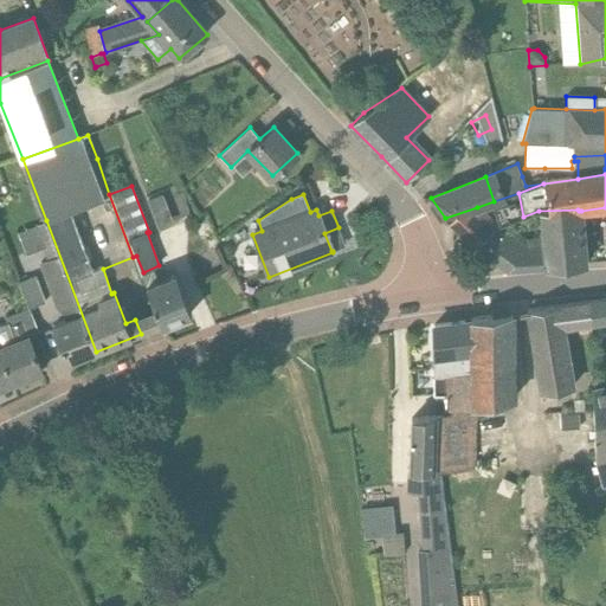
[(147,201),(153,216),(168,210),(162,195),(147,201)]
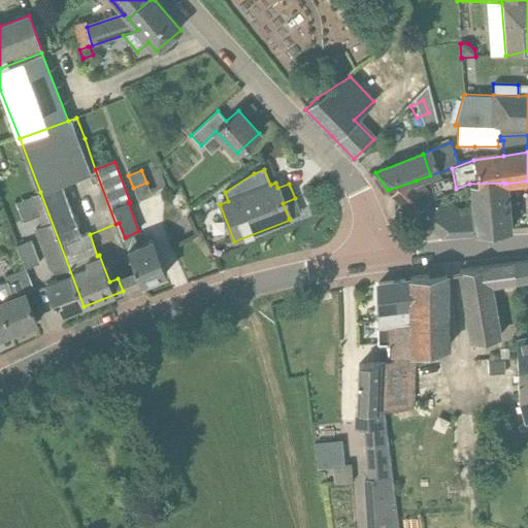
[(390,192),(407,208),(429,192),(416,180),(388,190),(390,192)]
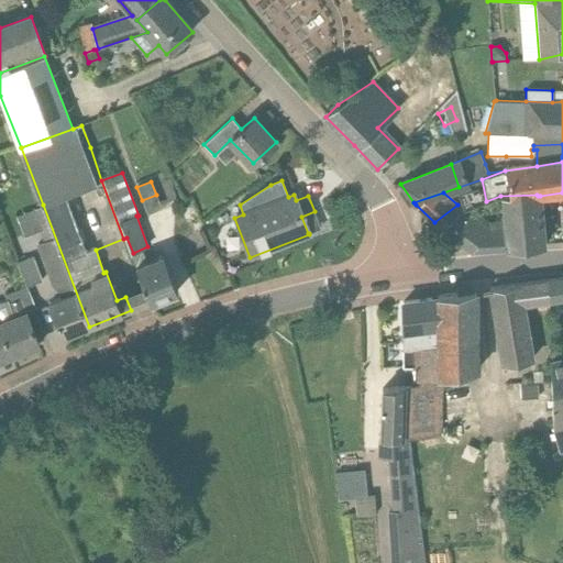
[(500,196),(503,223),(488,224),(464,210),(457,205),(434,222),(441,228),(462,244),(473,252),(543,246),(540,196),(538,196),(537,195),(500,196)]
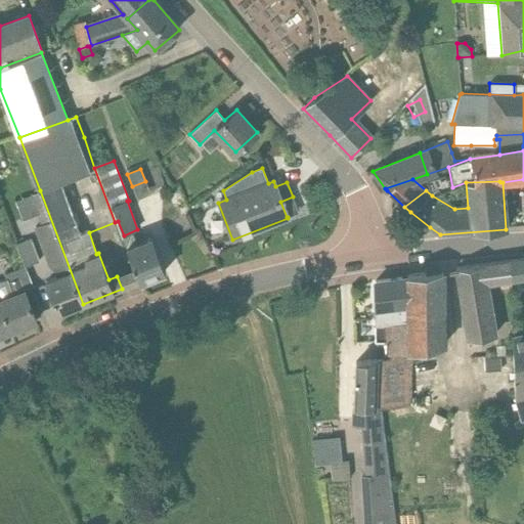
[(58,313),(83,304),(40,190),(31,194),(42,225),(35,227),(48,265),(54,263),(59,274),(46,280),(58,313)]
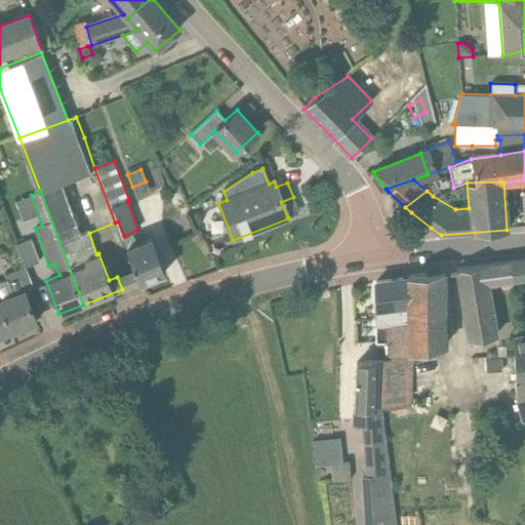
[(135,269),(130,271),(135,284),(165,272),(152,237),(127,246),(135,269)]
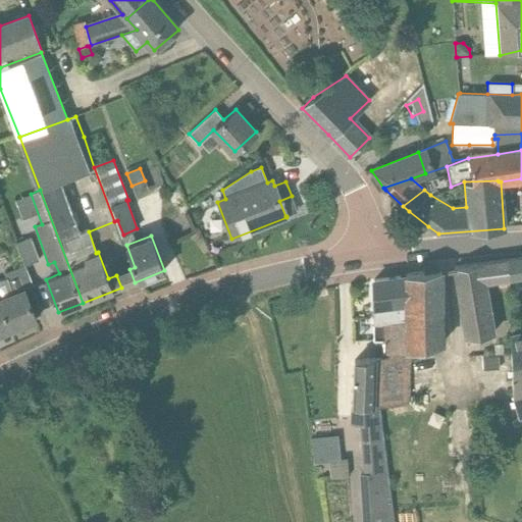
[(16,244),(24,265),(39,260),(31,238),(16,244)]
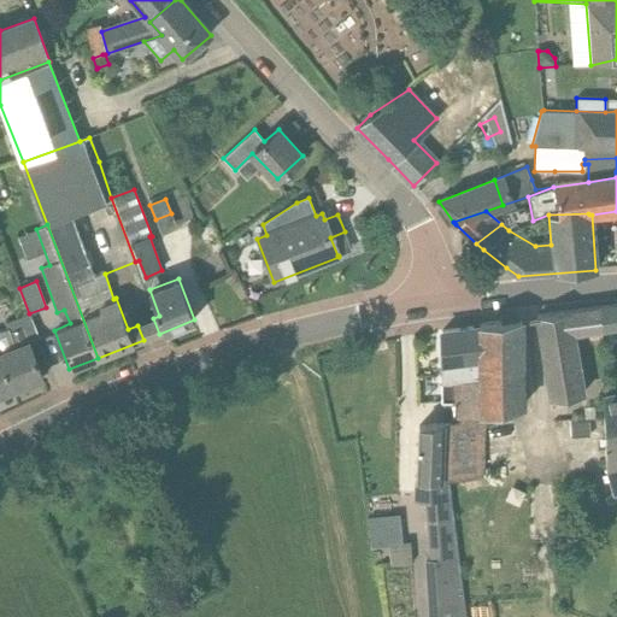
[(616,305),(598,309),(601,330),(616,327),(616,305)]
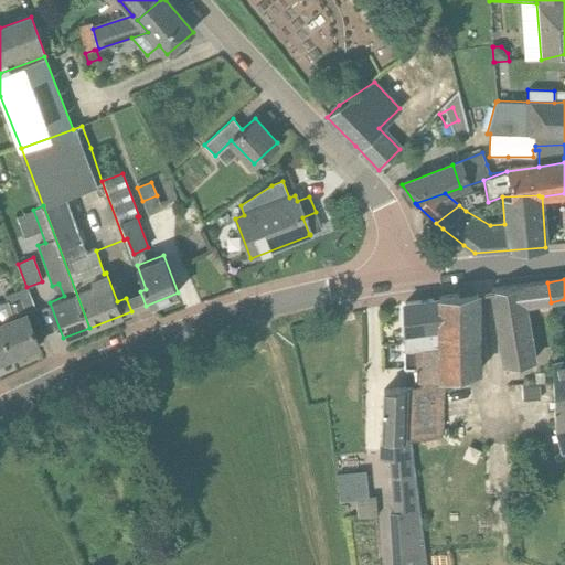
[(528,307),(551,302),(547,283),(492,290),(494,312),(503,368),(536,361),(528,307)]
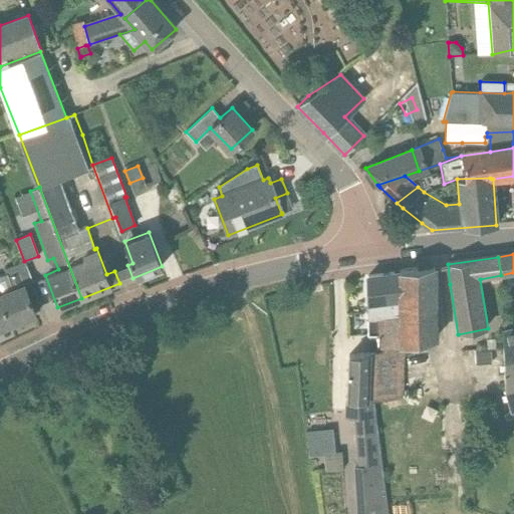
[(24,286),(33,283),(24,262),(5,269),(8,277),(0,279),(0,303),(8,325),(35,315),(24,286)]
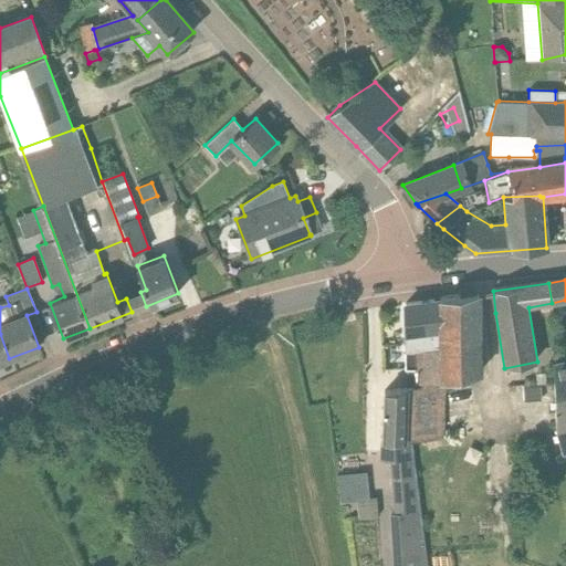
[(418,370),(419,386),(446,379),(482,374),(479,293),(474,293),(474,295),(461,296),(461,295),(442,299),(441,299),(440,300),(444,348),(439,349),(417,350),(418,370)]
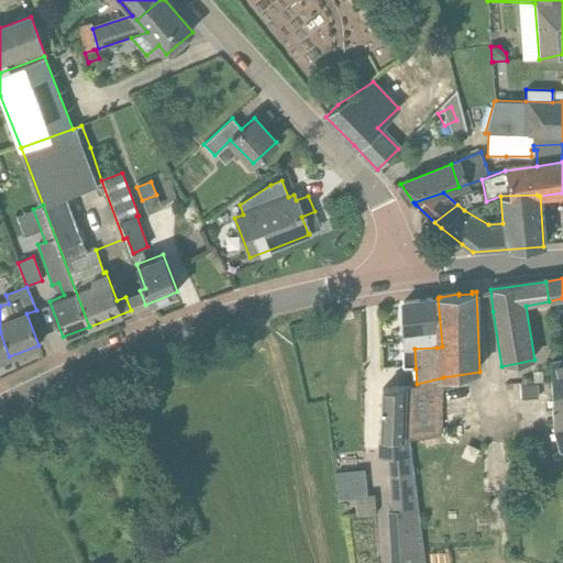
[(415,349),(437,348),(442,346),(438,298),(403,302),(404,331),(403,331),(403,370),(411,370),(416,368),(415,349)]
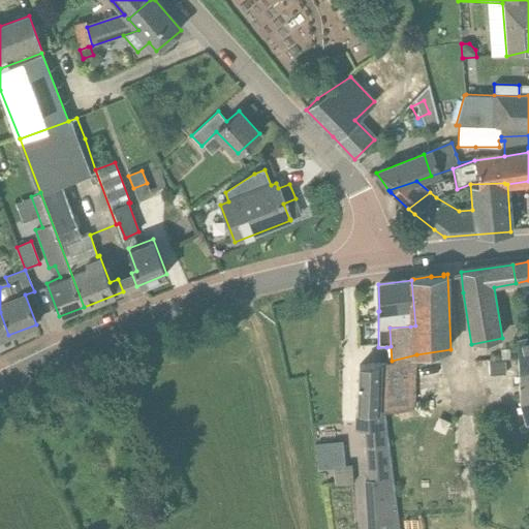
[(0,312),(0,338),(8,335),(0,312)]
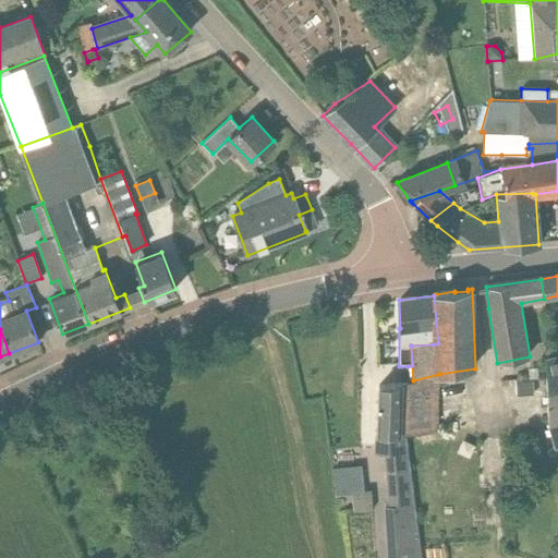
[(544,344),(545,356),(550,356),(554,355),(553,343),(544,344)]
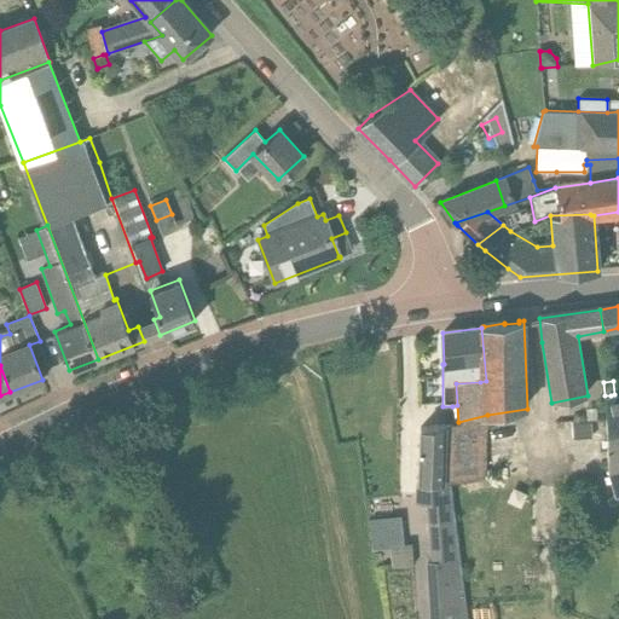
[(618,392),(614,394),(611,395),(606,397),(607,420),(618,418),(618,392)]
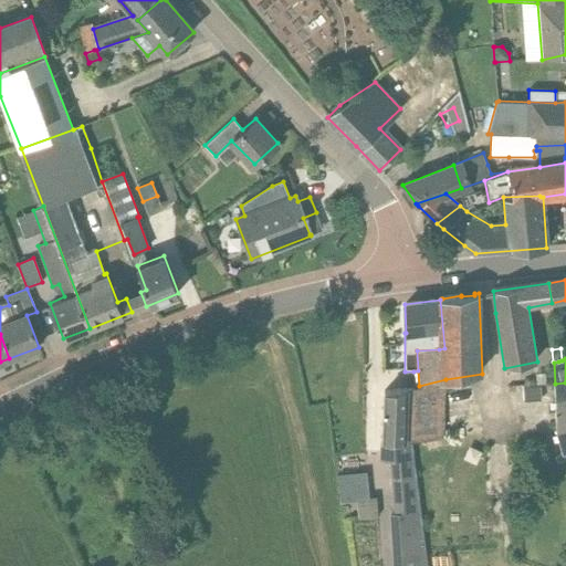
[(565,383),(555,384),(556,431),(563,454),(565,453),(565,383)]
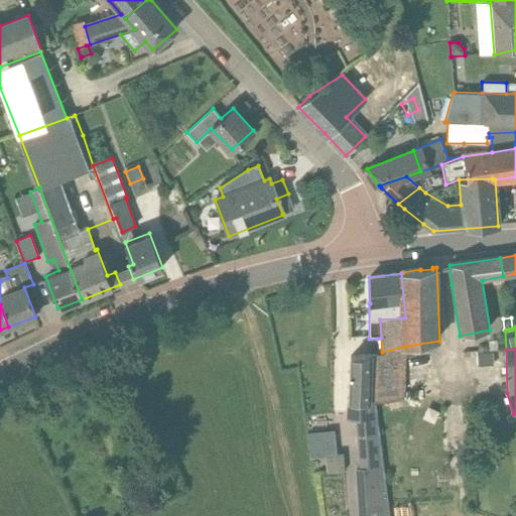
[(492,352),(475,353),(475,362),(492,362),(492,352)]
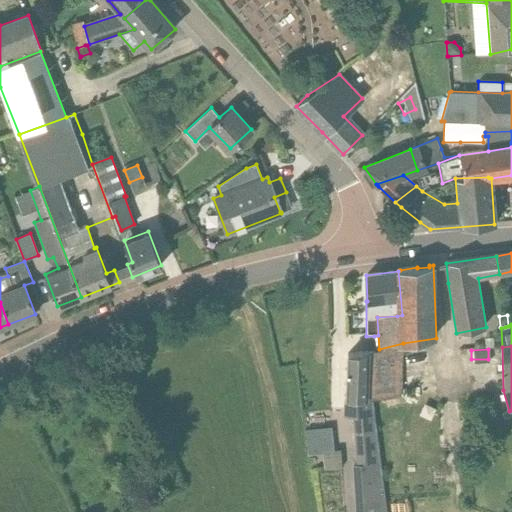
[(368,351),(347,354),(344,414),(353,414),(356,465),(352,466),(353,486),(382,484),(377,432),(375,432),(373,398),(369,398),(368,351)]
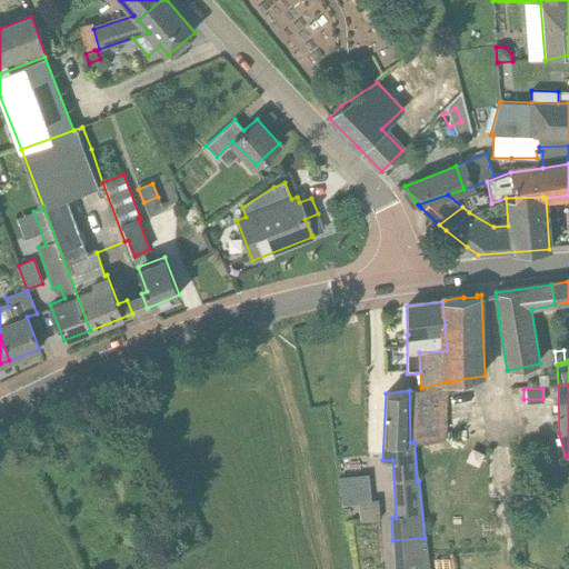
[(361,501),(363,519),(383,517),(381,498),(373,499),(370,472),(341,475),(345,503),(361,501)]
